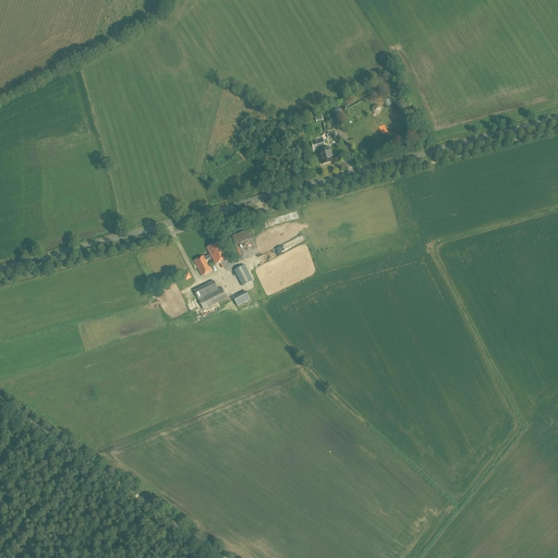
[(380,110),(380,108),(379,107),(379,106),(377,105),(375,104),(374,105),(372,105),(372,106),(371,107),(370,108),(370,109),(370,111),(370,112),(371,113),(372,114),(374,116),(375,116),(376,116),(378,114),(379,114),(380,112),(380,111),(380,110)]
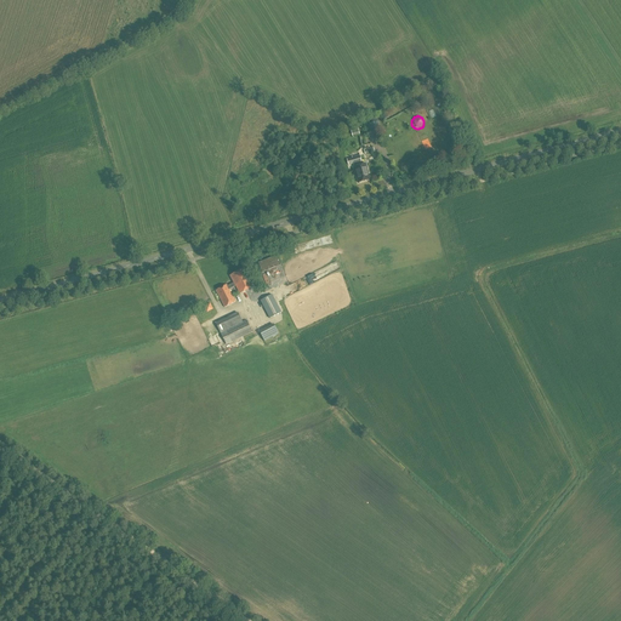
[(371,135),(381,132),(379,121),(368,124),(371,135)]
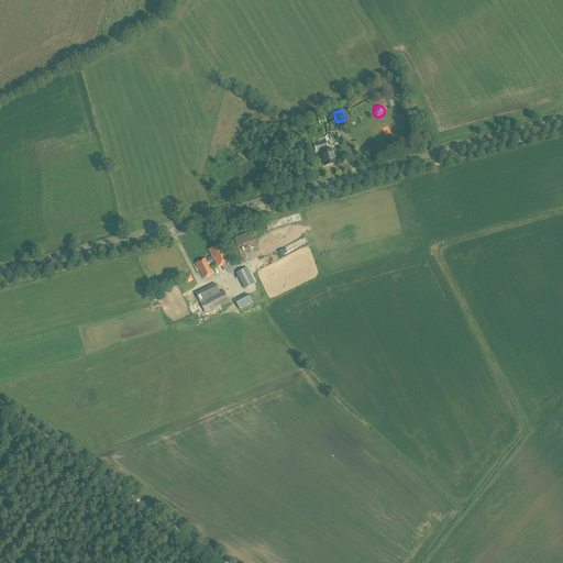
[(328,148),(328,147),(324,147),(320,148),(320,151),(324,166),(335,163),(332,147),(328,148)]
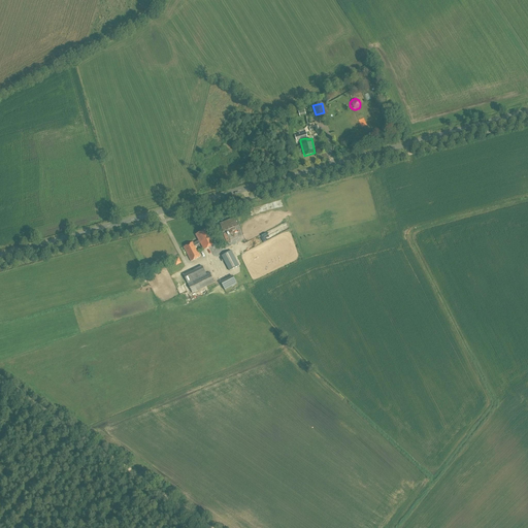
[(223,232),(239,226),(235,218),(220,224),(223,232)]
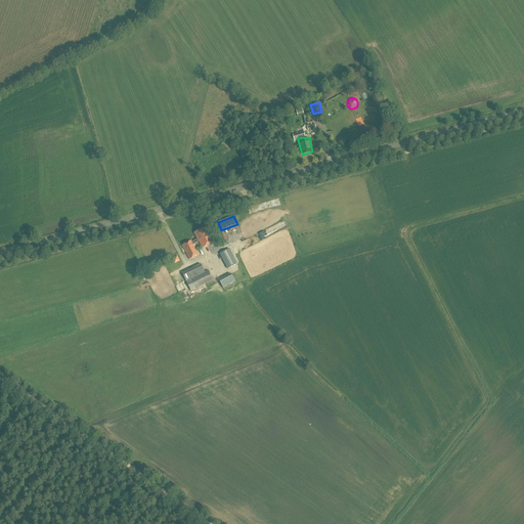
[(214,243),(206,227),(194,233),(198,239),(192,242),(191,241),(182,246),(189,260),(199,255),(193,245),(199,242),(203,248),(214,243)]
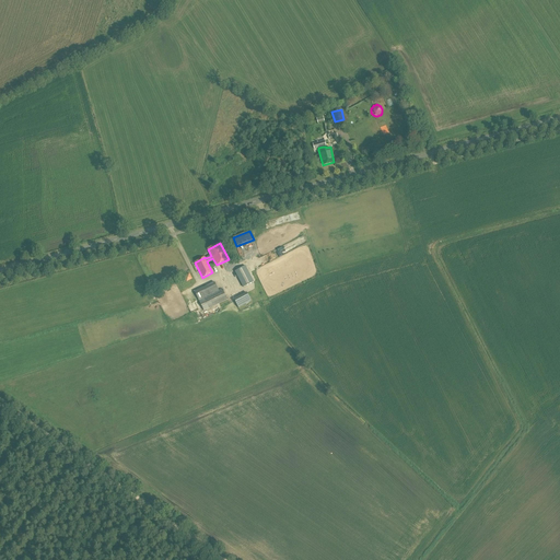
[(243,288),(254,282),(245,266),(235,271),(243,288)]
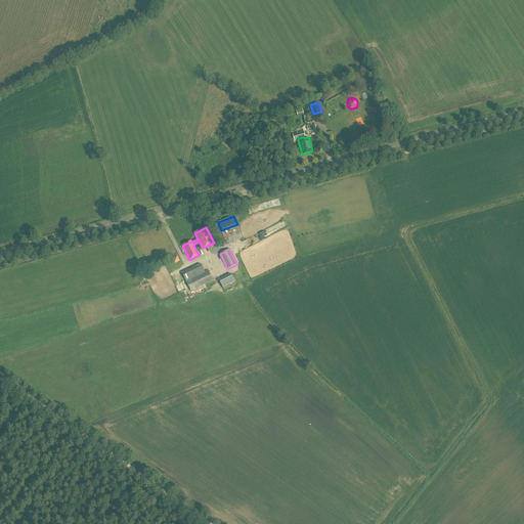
[(205,271),(201,264),(182,272),(190,291),(213,280),(208,270),(205,271)]
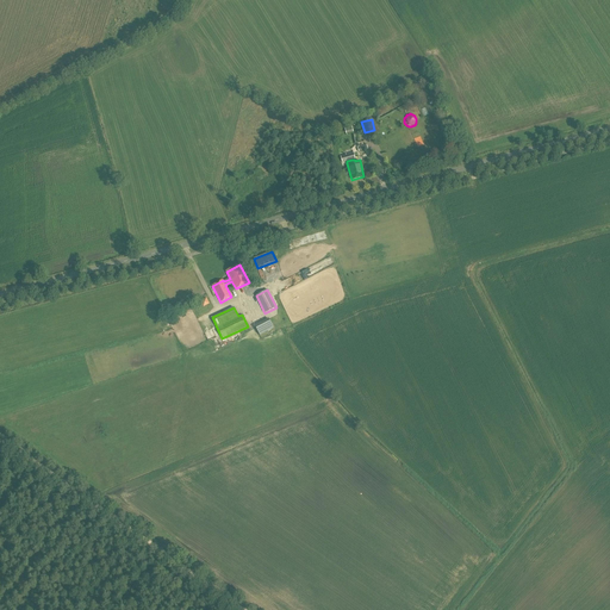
[(261,334),(274,327),(269,318),(256,324),(261,334)]
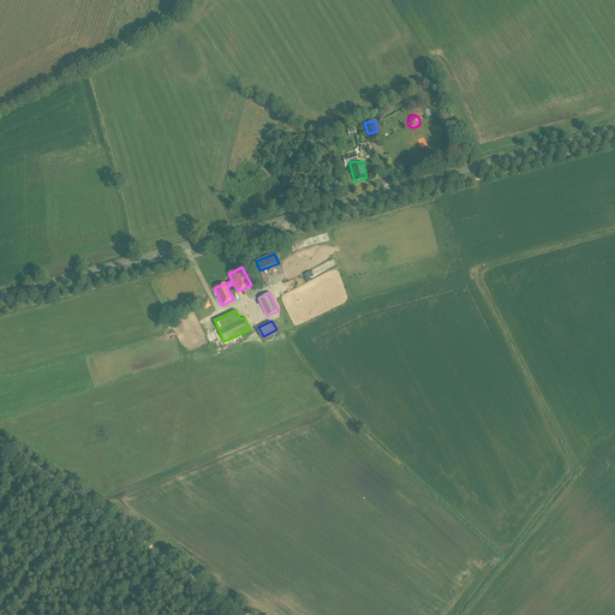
All buildings are outlined.
